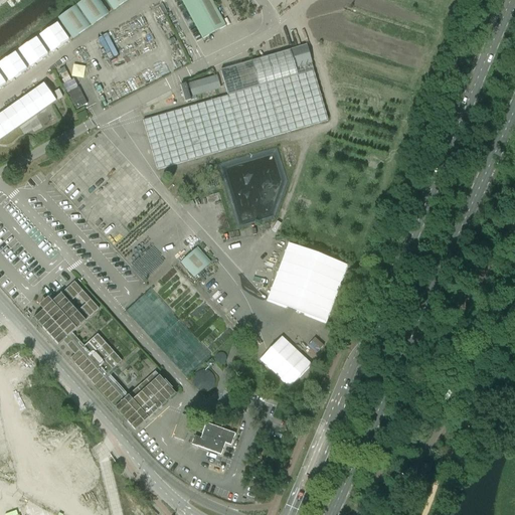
[(72,39),(108,14),(98,0),(83,0),(58,18),(72,39)]
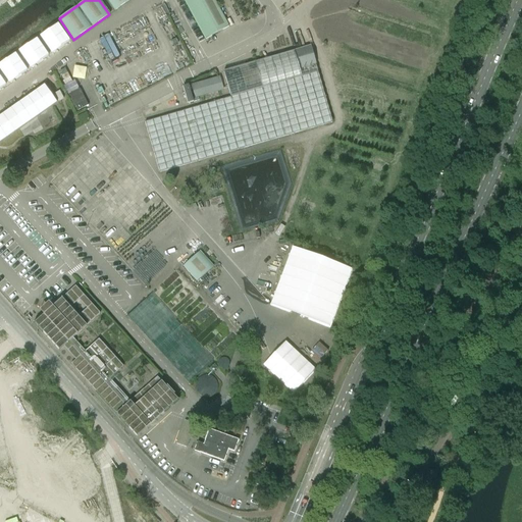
[(129,0),(107,0),(114,10),(129,0)]
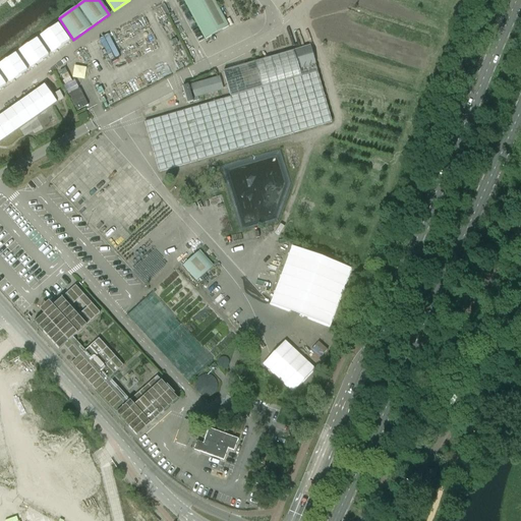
[(228,26),(214,0),(183,0),(205,40),(228,26)]
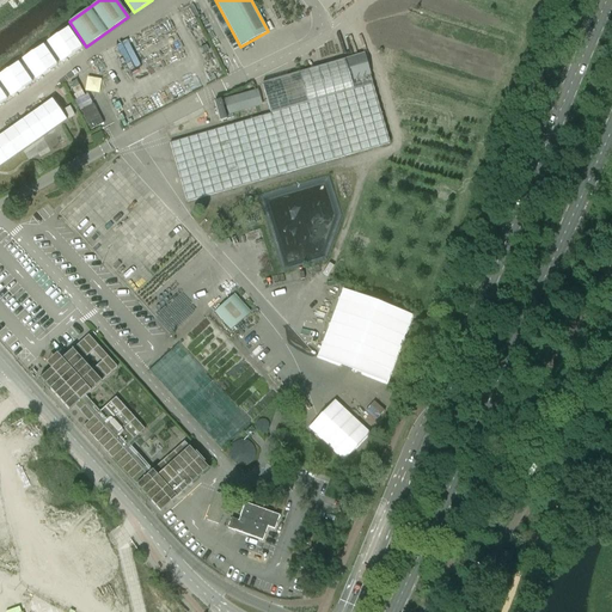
[(363,54),(262,84),(270,114),(170,142),(187,202),(390,144),(363,54)]
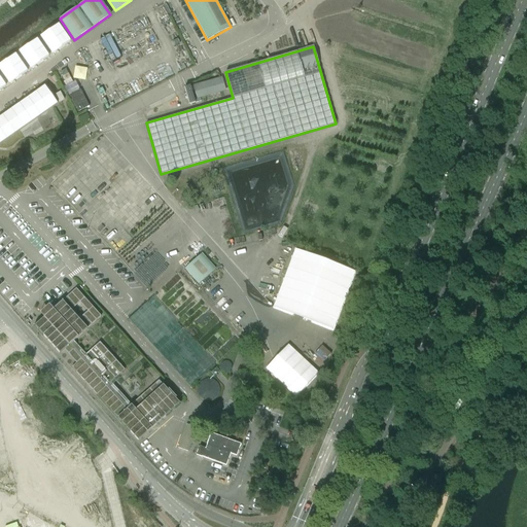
[(189,86),(184,88),(189,105),(201,101),(200,98),(225,91),(221,78),(194,86),(189,86)]
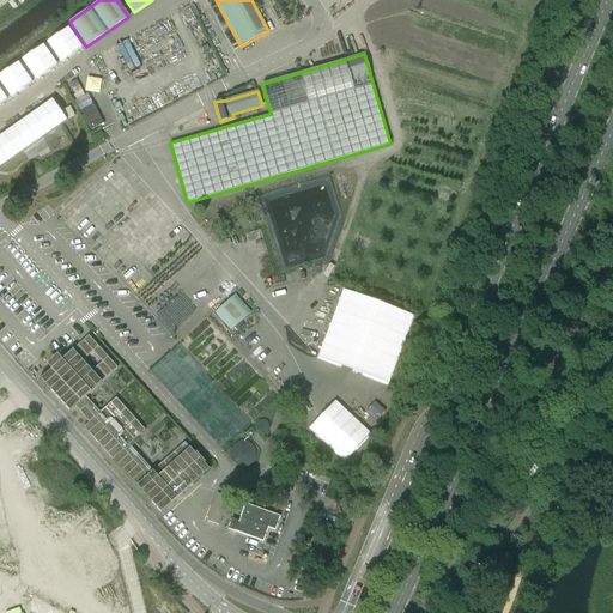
[(93,104),(80,111),(90,131),(103,123),(93,104)]
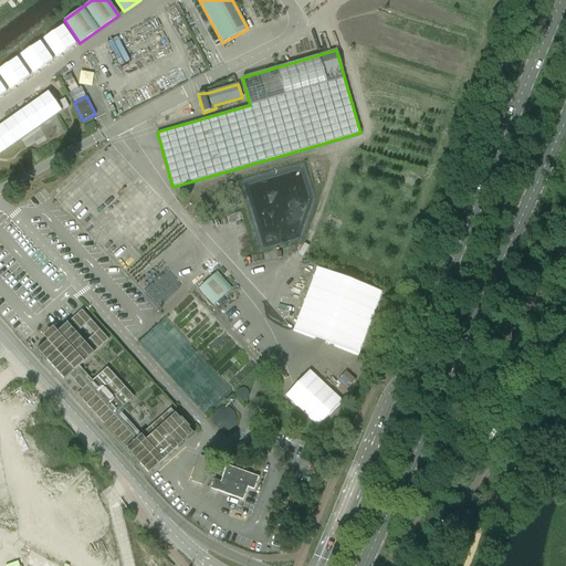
[(231,289),(217,272),(198,289),(213,305),(231,289)]
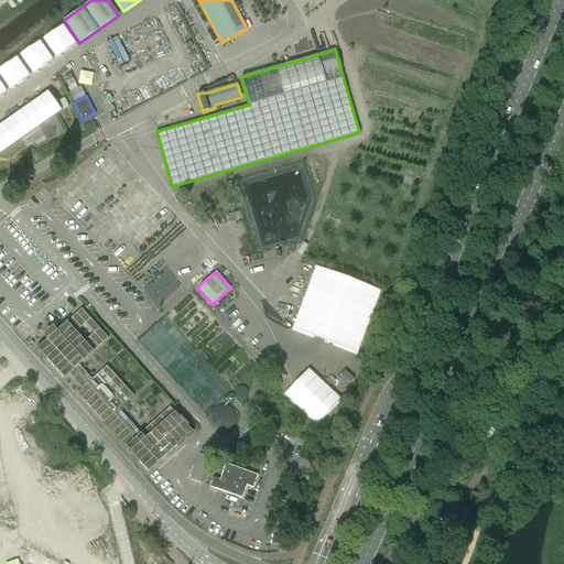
[(133,396),(107,366),(91,379),(78,365),(108,338),(82,308),(36,349),(64,379),(68,375),(82,389),(77,393),(148,472),(192,432),(170,408),(140,433),(118,409),(133,396)]
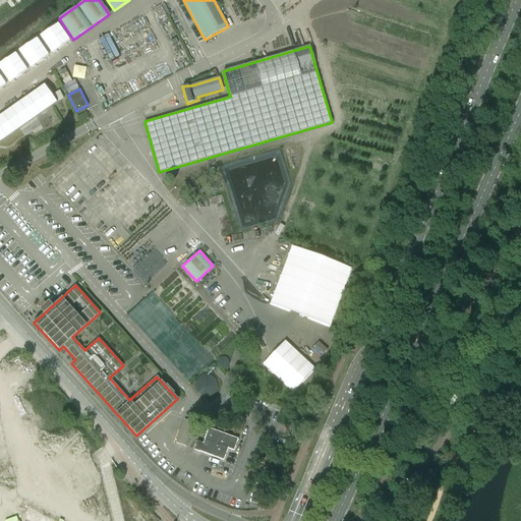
[(293,392),(315,368),(286,339),(263,362),(293,392)]
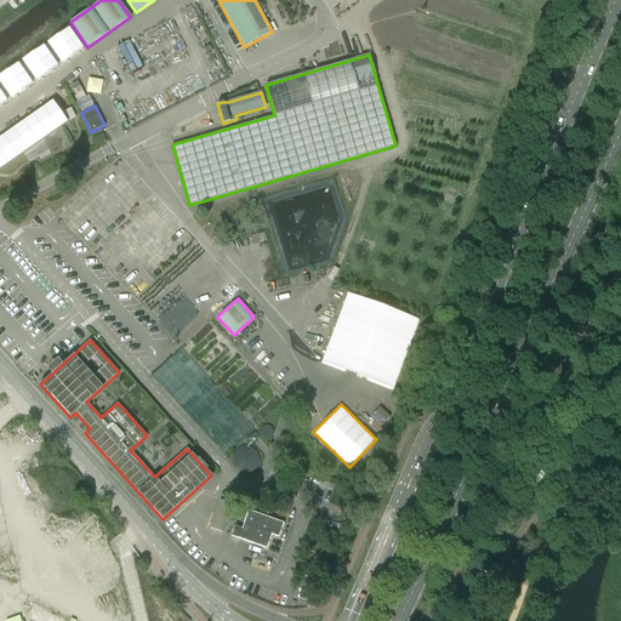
[(43,456),(49,450),(24,425),(13,434),(16,438),(22,433),(43,456)]
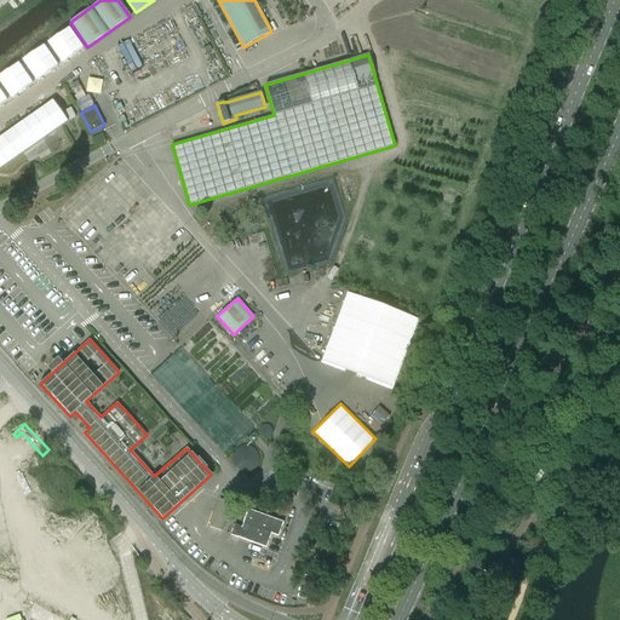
[(156,441),(145,449),(154,461),(165,453),(156,441)]
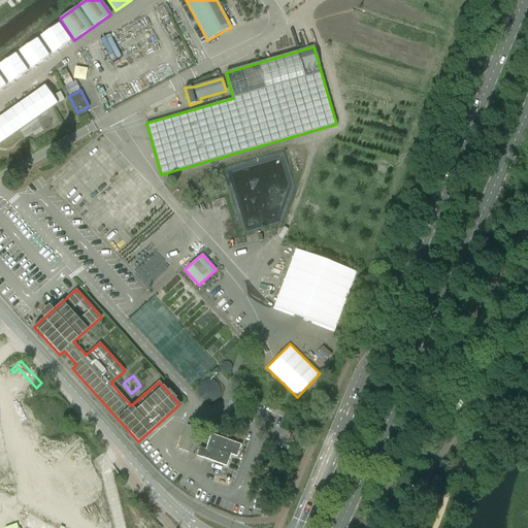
[(220,391),(220,390),(219,387),(217,383),(213,381),(209,380),(205,381),(202,383),(199,386),(198,390),(199,394),(201,397),(204,400),(208,401),(212,400),(217,398),(219,394),(220,391)]
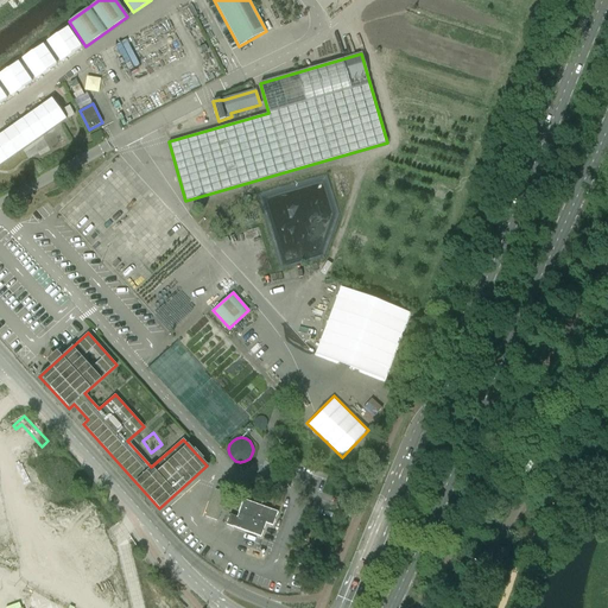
[(260,537),(266,524),(272,526),(278,512),(244,500),(236,518),(229,514),(226,525),(260,537)]
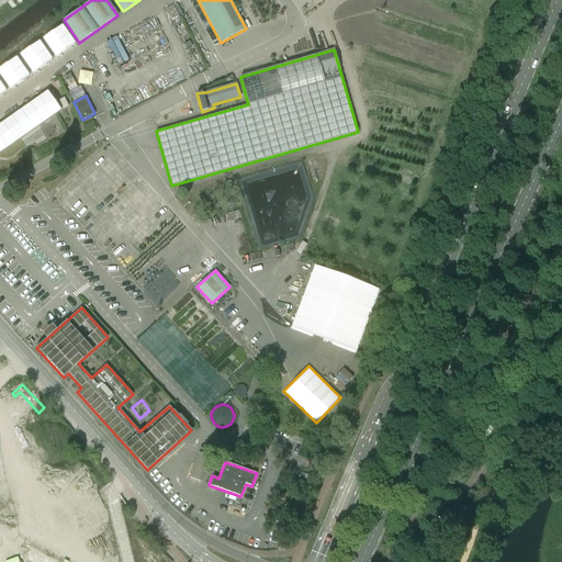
[(49,482),(56,492),(78,474),(71,465),(49,482)]
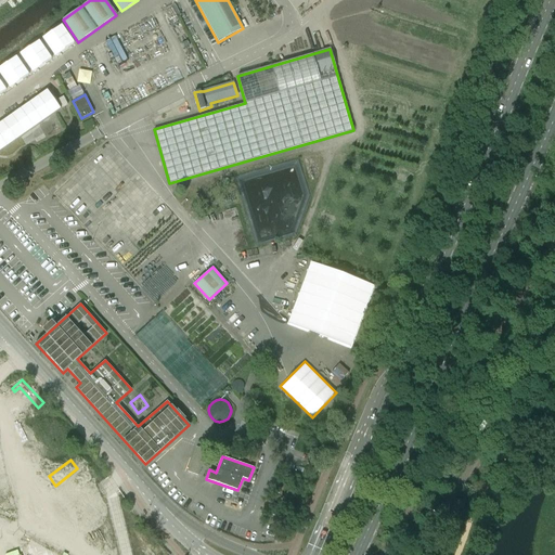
[(265,501),(261,511),(278,517),(282,506),(266,501),(265,501)]
